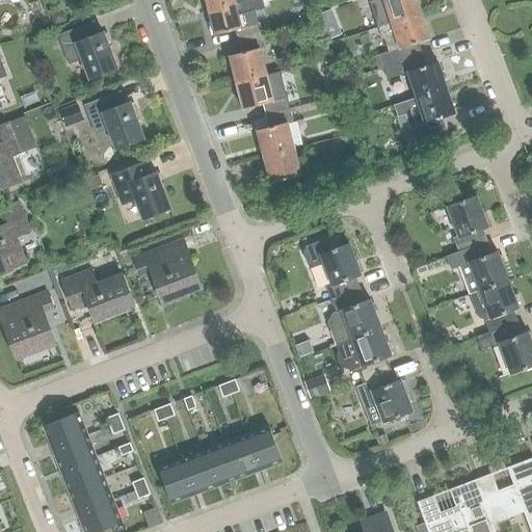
[(205,0),(208,10),(246,0),(205,0)]
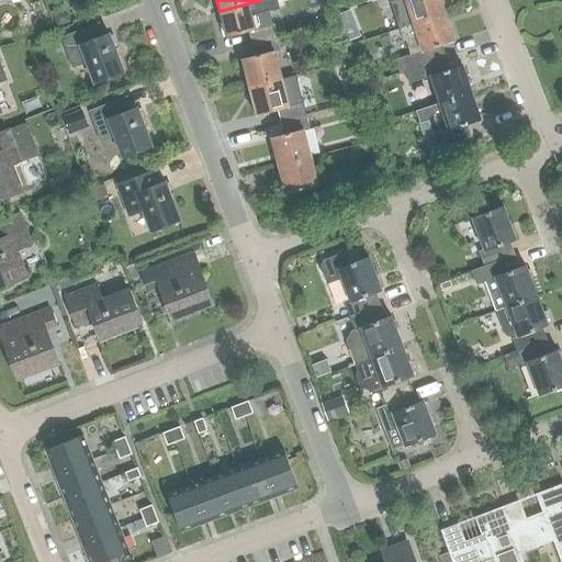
[(279,9),(276,0),(260,0),(220,11),(226,36),(248,31),(251,43),(278,36),(274,24),(256,29),(253,15),(279,9)]
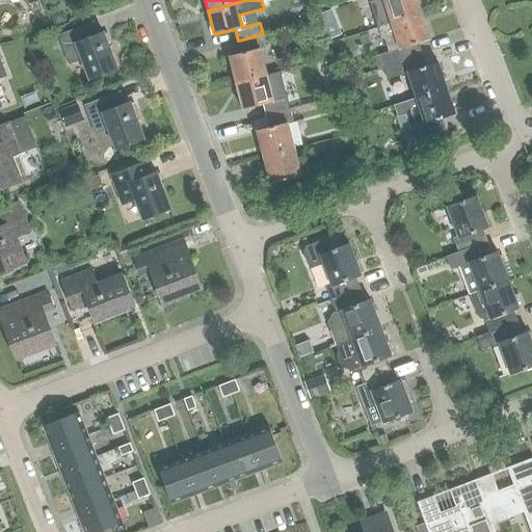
[(374,0),(381,0),(390,23),(420,12),(415,0),(369,0),(370,2),(374,0)]
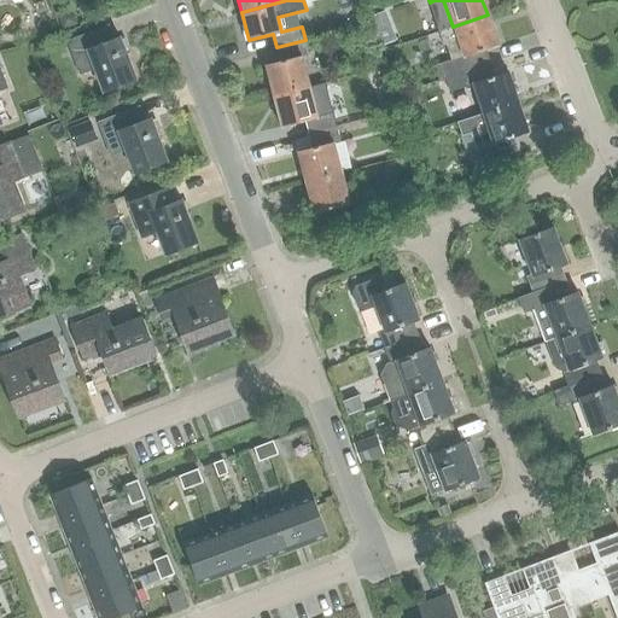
[(497,45),(488,15),(453,27),(438,31),(444,47),(447,46),(450,59),(441,63),(445,77),(489,63),(485,48),(497,45)]
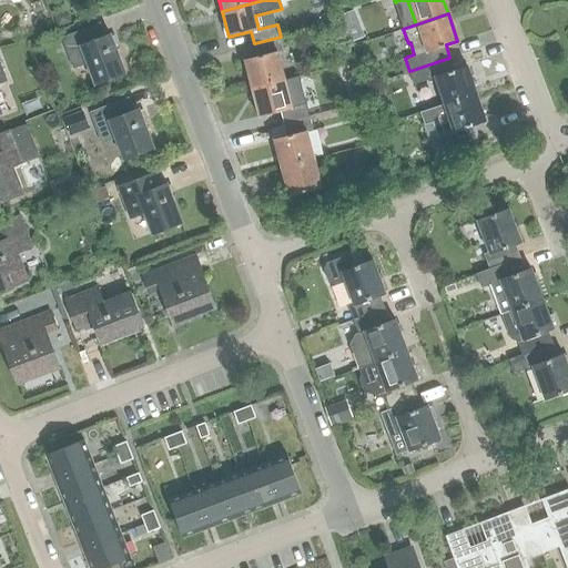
[(94,85),(124,73),(109,34),(102,38),(98,24),(60,39),(72,70),(87,64),(94,85)]
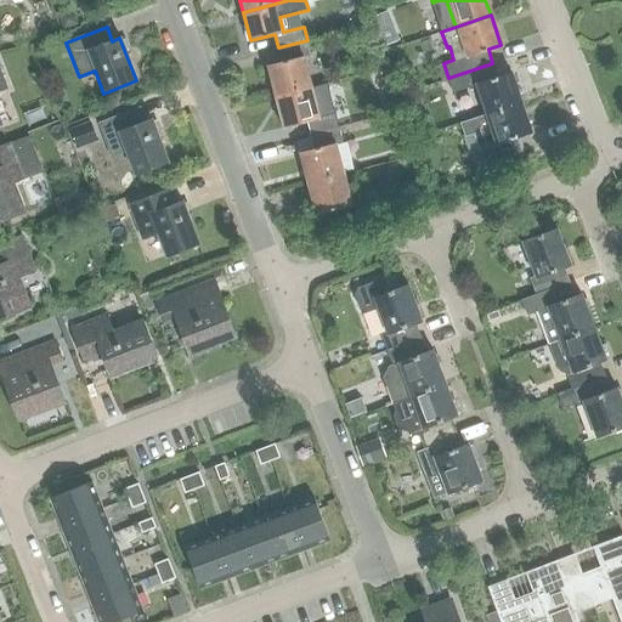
[(267,66),(275,96),(312,86),(304,56),(311,55),(307,40),(278,47),(282,62),(267,66)]
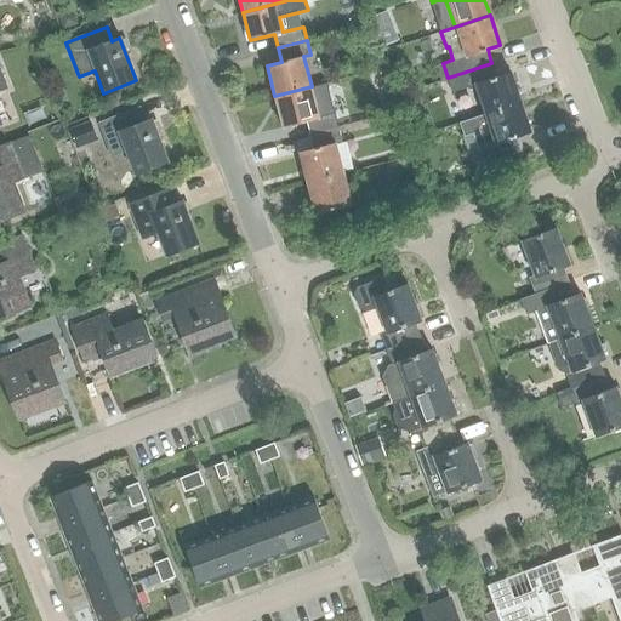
[(496,75),(491,63),(448,78),(453,92),(474,85),(484,114),(519,102),(508,72),(496,75)]
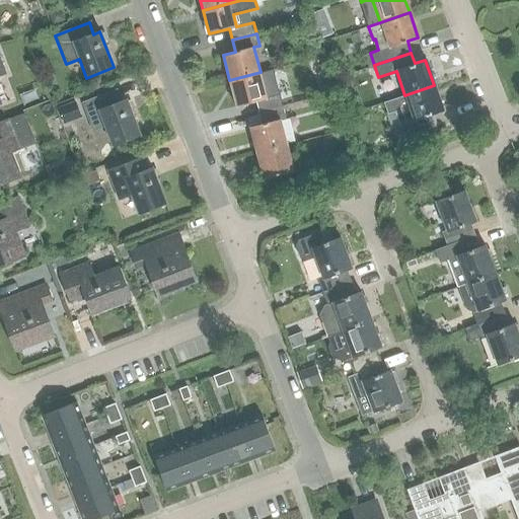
[(267,97),(261,72),(229,80),(236,107),(256,102),(260,114),(283,107),(280,94),(267,97)]
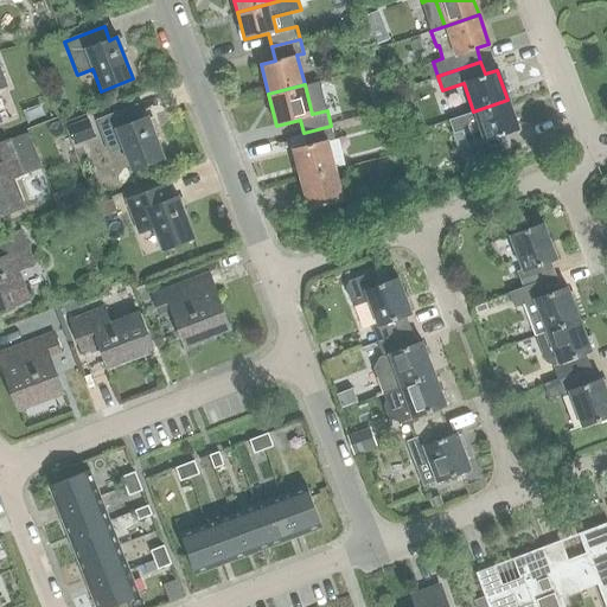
[(464,131),(467,144),(477,141),(481,157),(509,147),(505,134),(517,131),(508,100),(473,112),(473,113),(449,121),(453,134),(464,131)]
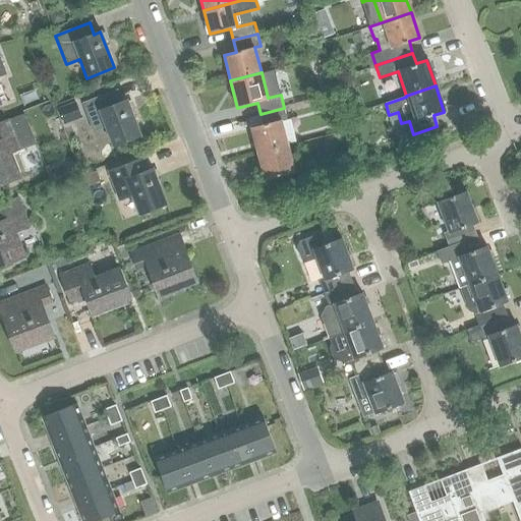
[(113,147),(140,135),(126,101),(121,103),(116,91),(81,104),(93,132),(105,127),(113,147)]
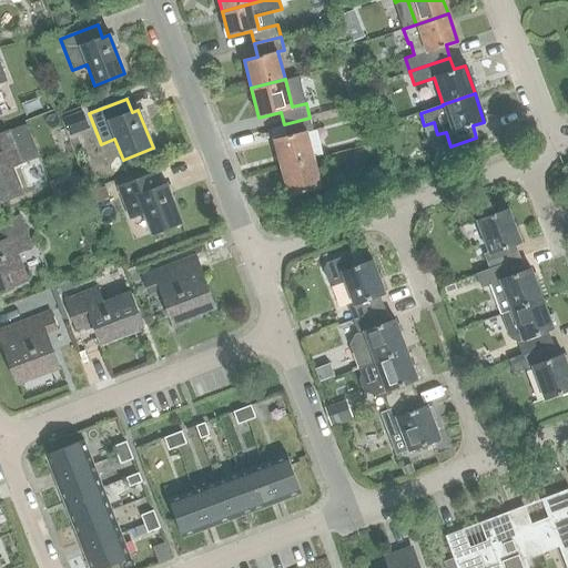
[(350,117),(358,130),(371,122),(362,109),(350,117)]
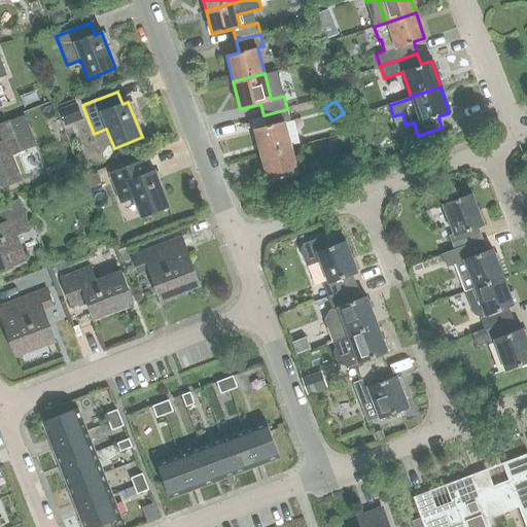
[(57,109),(63,126),(82,119),(76,102),(57,109)]
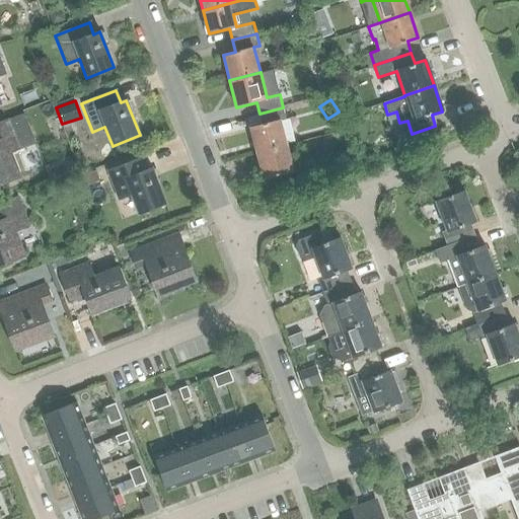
[(250,128),(257,153),(287,145),(280,121),(286,119),(283,107),(260,114),(263,125),(250,128)]
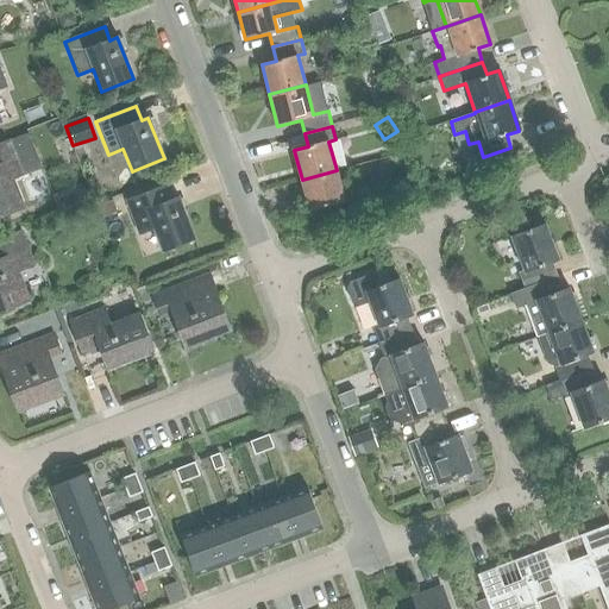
[(41,168),(27,136),(0,145),(0,217),(24,208),(12,179),(41,168)]
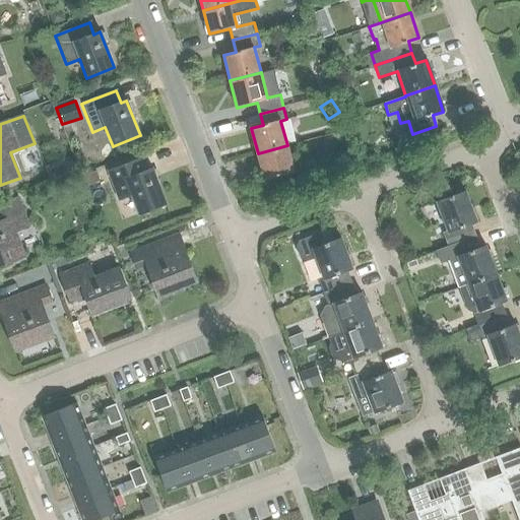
[(294,171),(287,145),(258,153),(264,179),(275,176),(278,188),(303,181),(300,169),(294,171)]
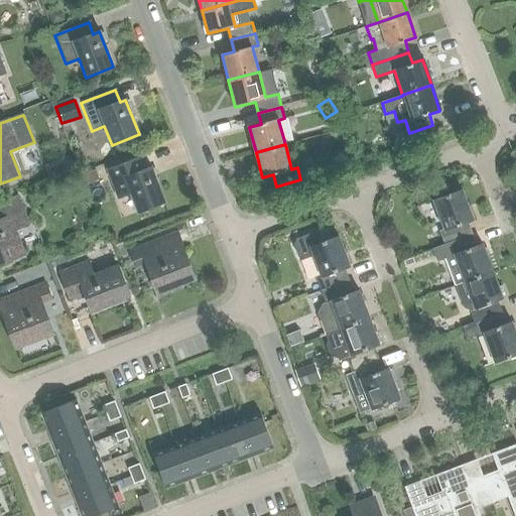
[(137,213),(164,203),(151,167),(146,169),(141,157),(108,170),(118,199),(130,194),(137,213)]
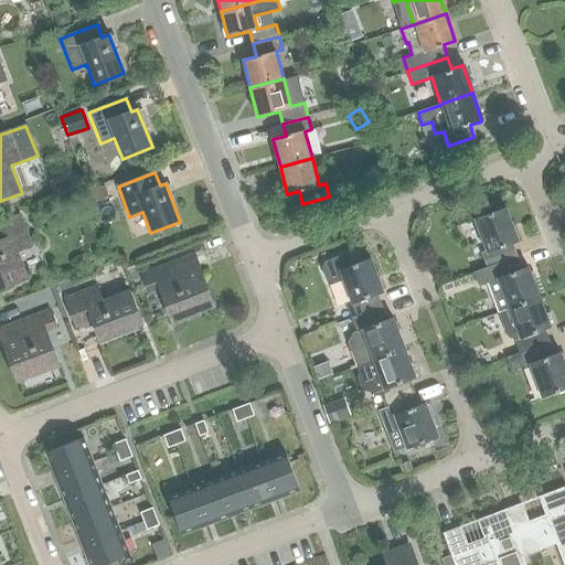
[(105,187),(86,192),(91,203),(108,198),(105,187)]
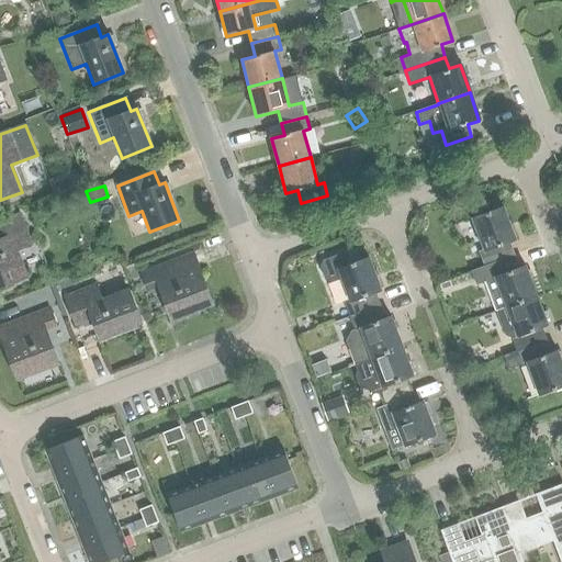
[(484,266),(514,255),(508,242),(515,239),(502,206),(472,217),(484,250),(479,253),(484,266)]
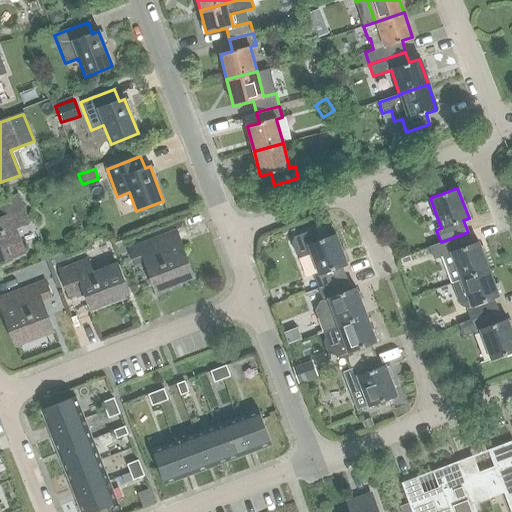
[(13,229),(26,224),(15,196),(0,201),(0,262),(23,253),(13,229)]
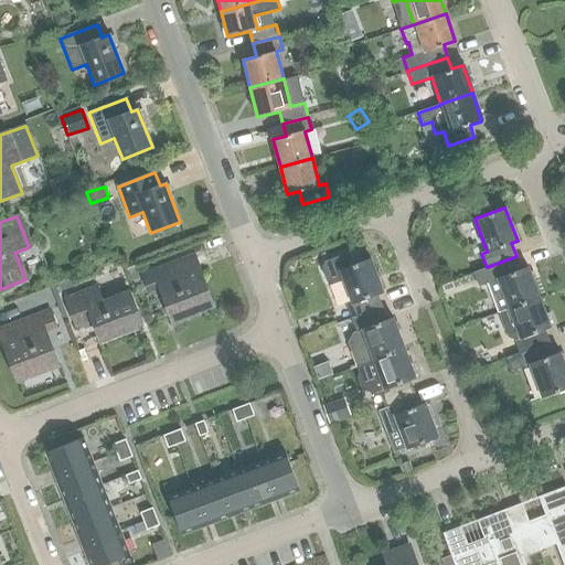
[(211,308),(212,305),(192,254),(141,274),(149,291),(159,287),(173,322),(211,308)]
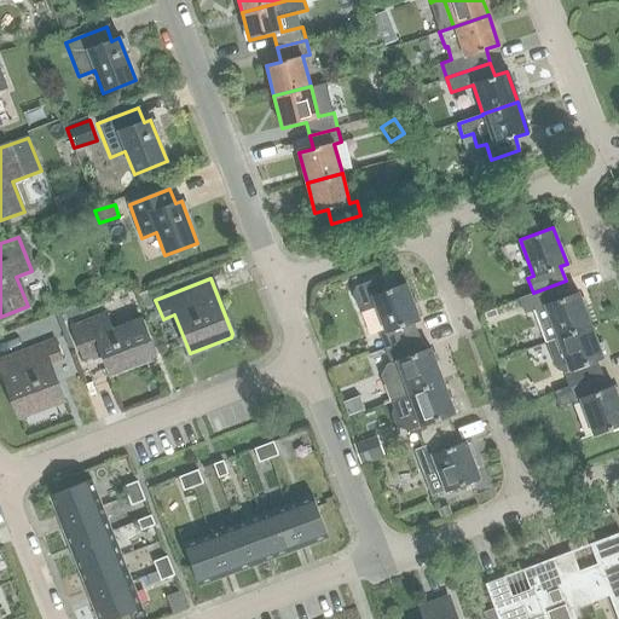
[(418,320),(404,284),(381,293),(376,279),(354,288),(352,295),(357,308),(364,311),(375,307),(385,330),(379,333),(385,348),(416,336),(411,323),(418,320)]
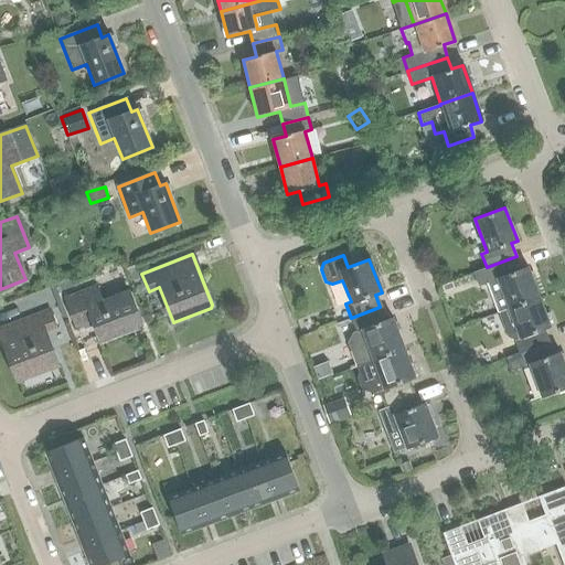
[(522,270),(516,256),(487,267),(492,281),(488,284),(498,311),(539,296),(528,268),(522,270)]
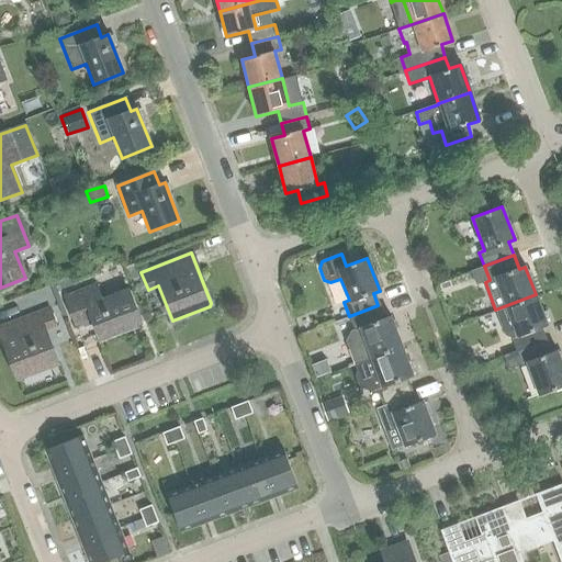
[(99,339),(141,324),(126,290),(101,300),(94,287),(64,298),(75,324),(90,318),(99,339)]
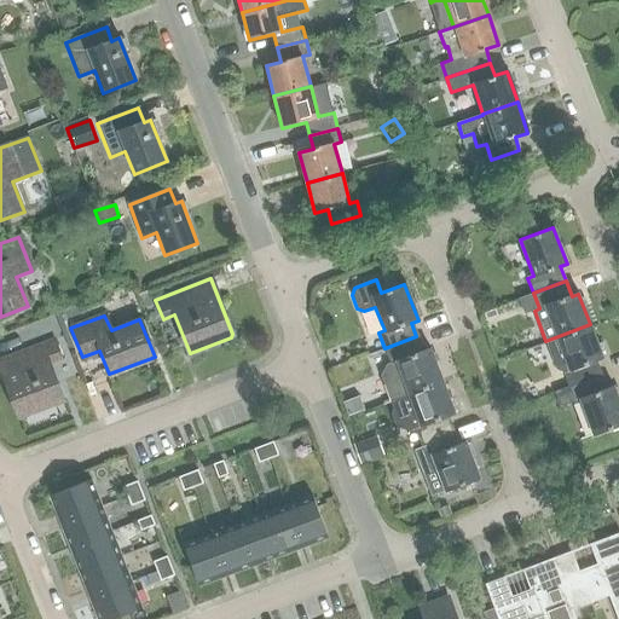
[(590,324),(545,341),(556,369),(563,371),(568,386),(601,374),(595,360),(602,357),(590,324)]
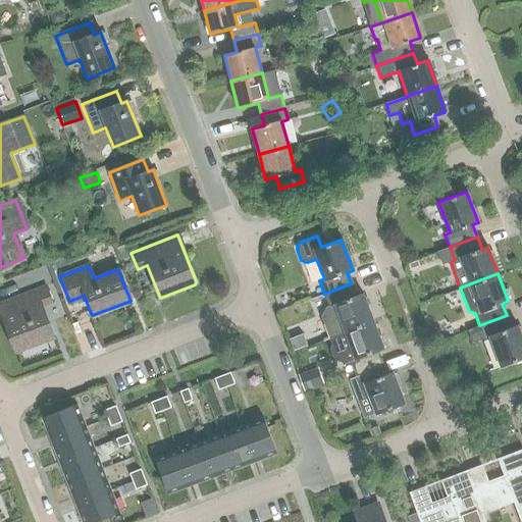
[(327,337),(372,321),(361,294),(355,296),(351,283),(324,294),(328,306),(325,307),(320,317),(327,337)]
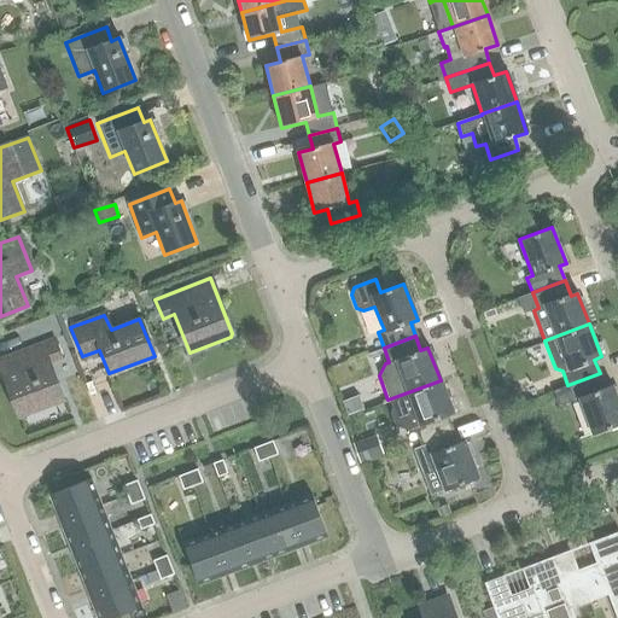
[(50,363),(60,360),(53,339),(0,361),(0,368),(19,419),(63,401),(50,363)]
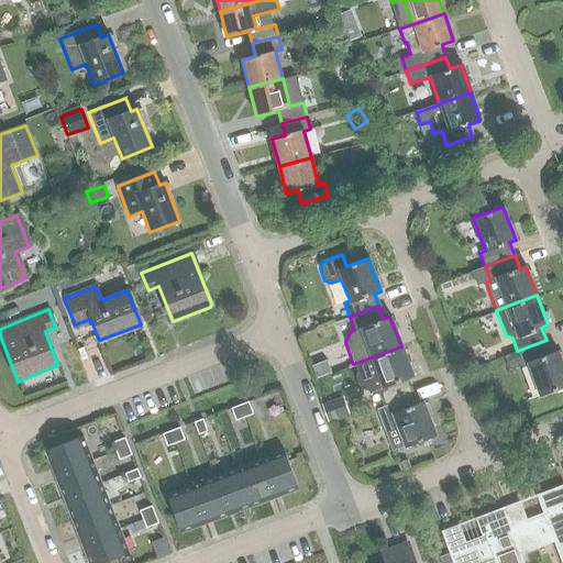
[(551,353),(547,340),(517,351),(517,352),(505,356),(509,371),(527,364),(539,396),(562,386),(562,366),(558,351),(551,353)]
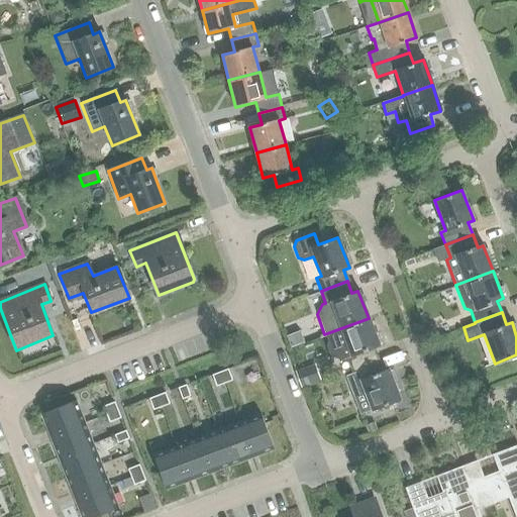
[(379,346),(369,318),(324,334),(327,342),(325,346),(328,354),(339,360),(345,358),(349,370),(377,359),(373,348),(379,346)]
